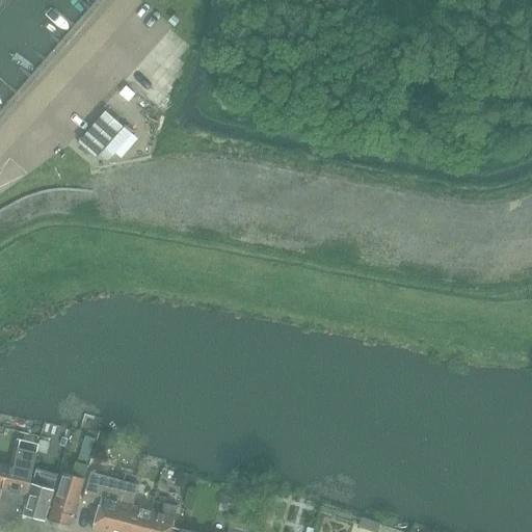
[(127,86),(121,94),(129,102),(136,95),(127,86)]
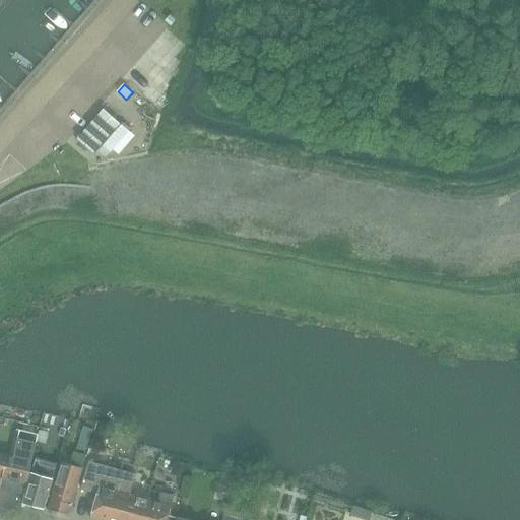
[(104,114),(77,144),(95,160),(106,148),(114,155),(129,137),(104,114)]
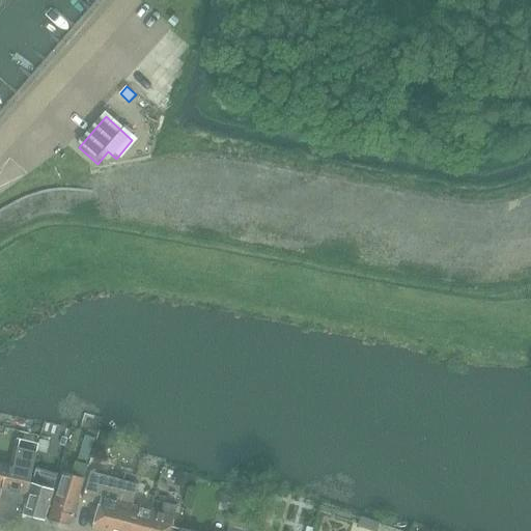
[(104,431),(100,444),(113,448),(116,435),(104,431)]
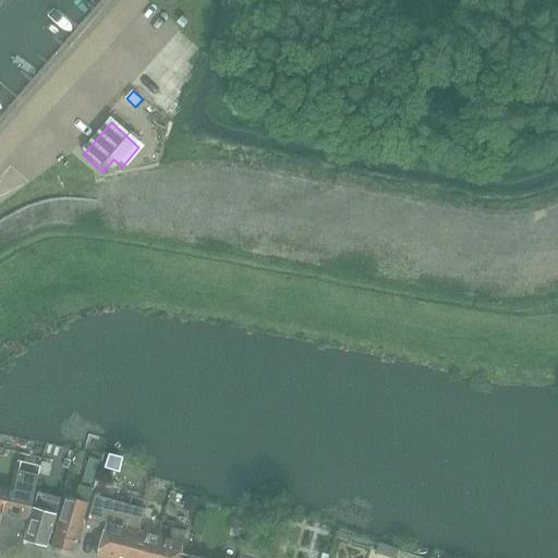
[(0,487),(0,543),(15,547),(19,529),(27,531),(31,519),(35,495),(40,495),(40,492),(45,493),(47,480),(39,477),(39,476),(38,475),(40,464),(21,462),(20,471),(15,492),(0,487)]
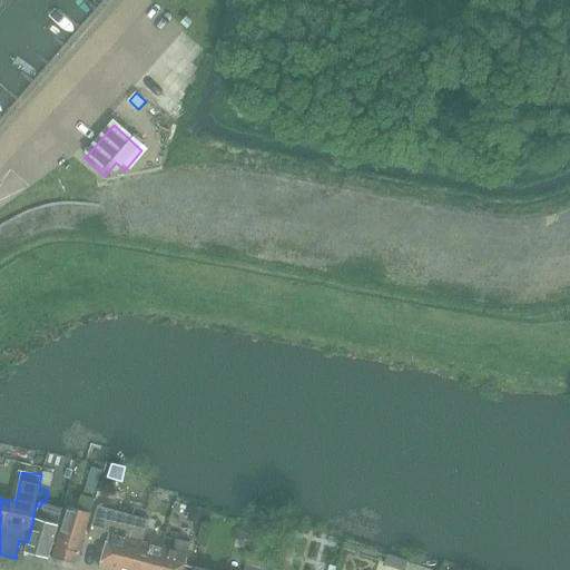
[(87,481),(84,495),(96,498),(99,484),(87,481)]
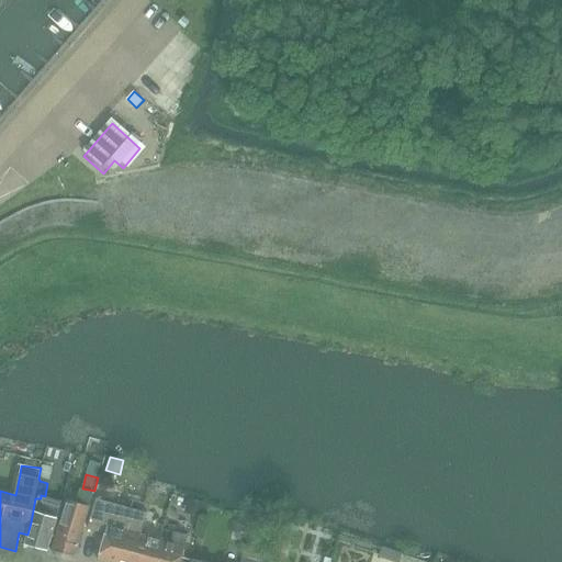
[(68,498),(54,549),(53,551),(74,555),(94,491),(82,489),(80,487),(76,502),(68,498)]
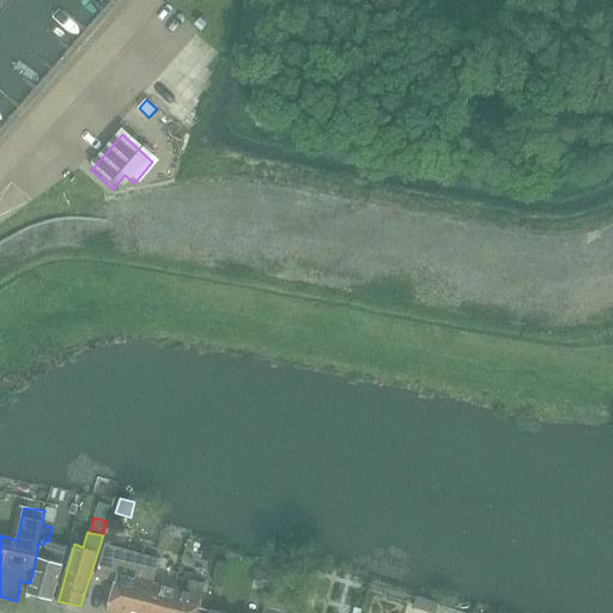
[(116,581),(108,611),(108,612),(110,612),(146,612),(155,582),(161,559),(105,544),(97,576),(116,581)]
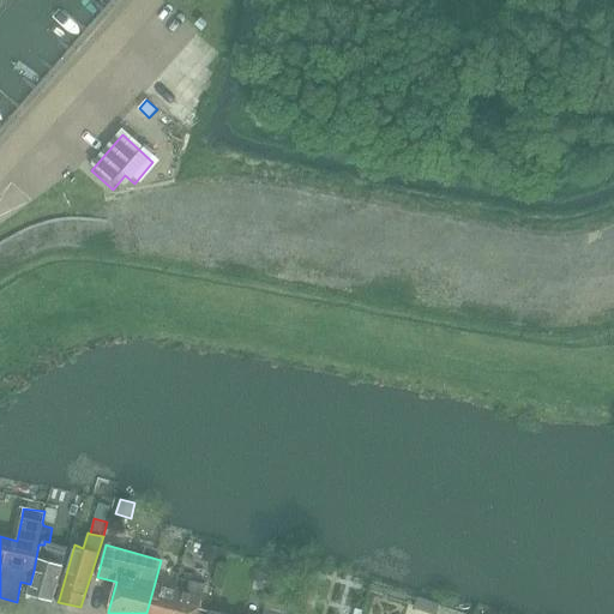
[(205,545),(202,560),(221,565),(224,549),(205,545)]
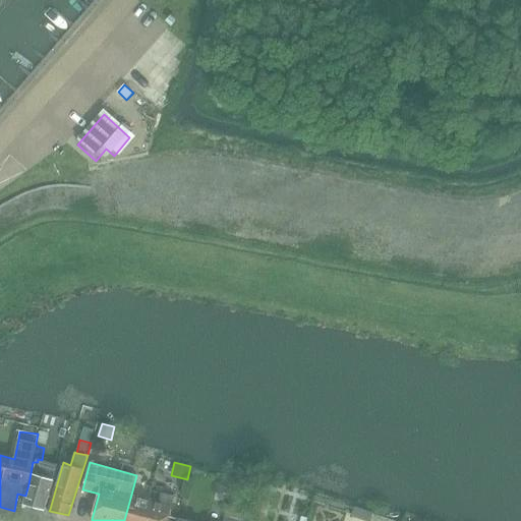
[(45,509),(45,508),(53,479),(33,473),(23,504),(45,509)]
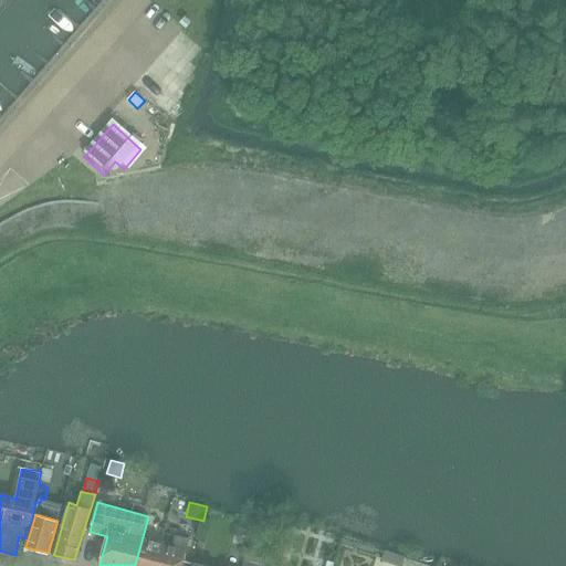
[(143,537),(135,565),(191,565),(194,563),(185,559),(190,538),(176,534),(173,544),(143,537)]
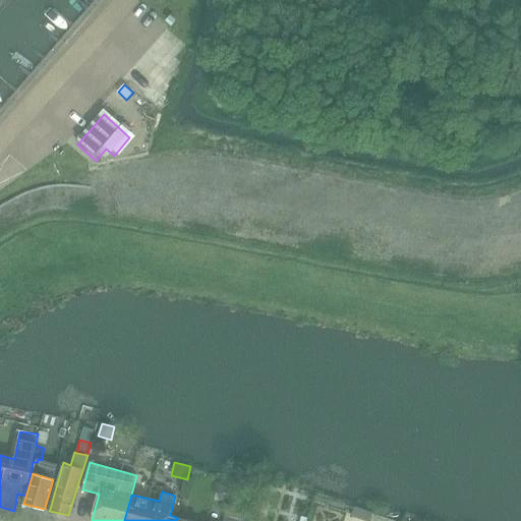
[(258,502),(254,517),(263,519),(267,504),(258,502)]
